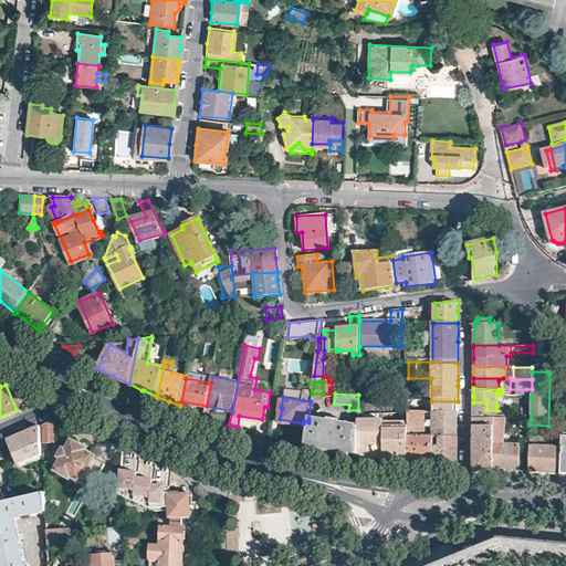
[(458,401),(431,401),(431,409),(430,415),(432,415),(458,415),(458,408),(458,401)]
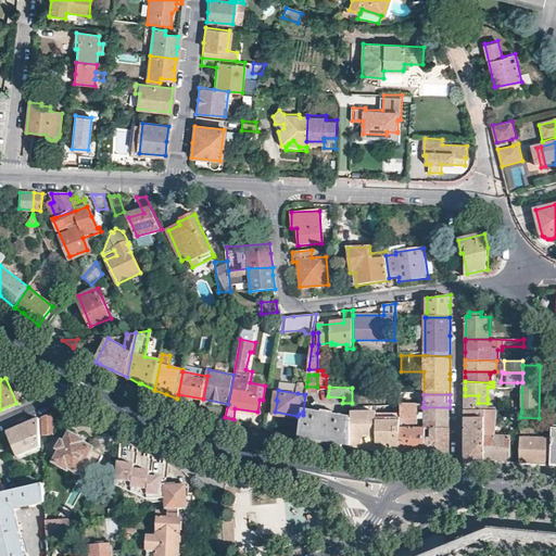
[(466,409),(484,411),(488,411),(488,403),(478,403),(478,395),(465,395),(465,402),(466,409)]
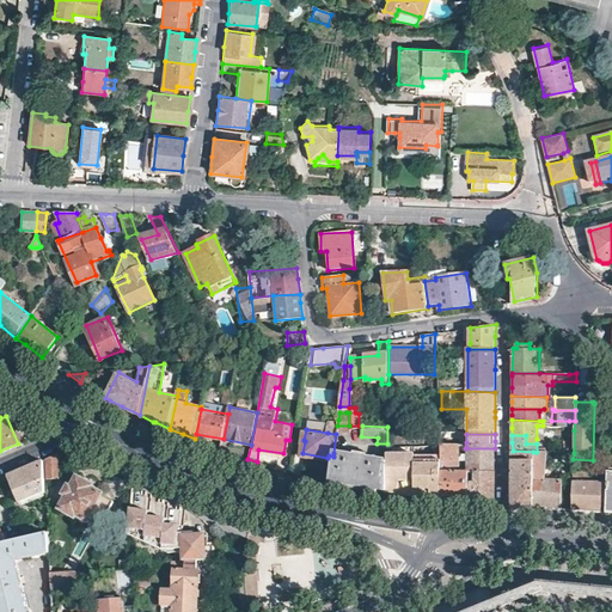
[(461,448),(440,447),(440,456),(440,473),(461,473),(461,448)]
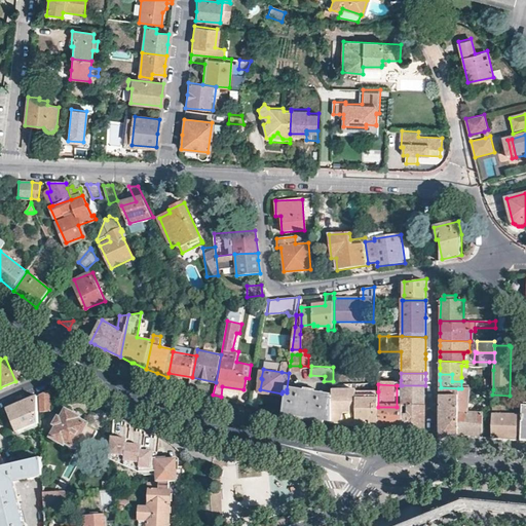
[(425,396),(425,385),(402,385),(402,407),(407,407),(425,408),(425,396)]
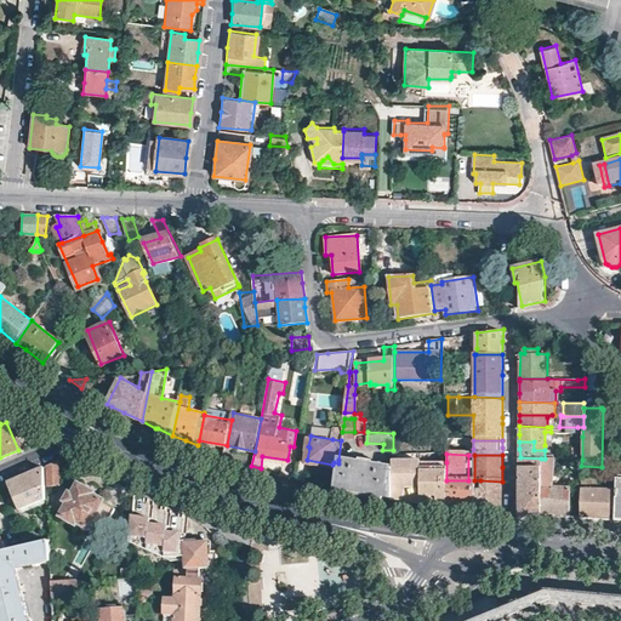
[(554,514),(569,516),(569,488),(552,486),(552,459),(545,459),(541,459),(541,467),(541,513),(554,514)]
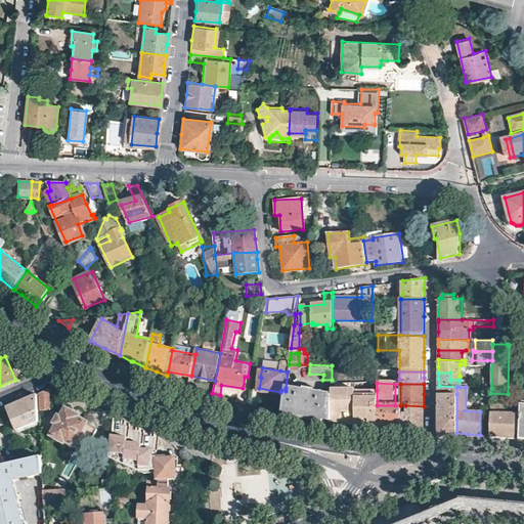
[(41,392),(42,409),(51,408),(52,408),(53,407),(52,388),(41,392)]
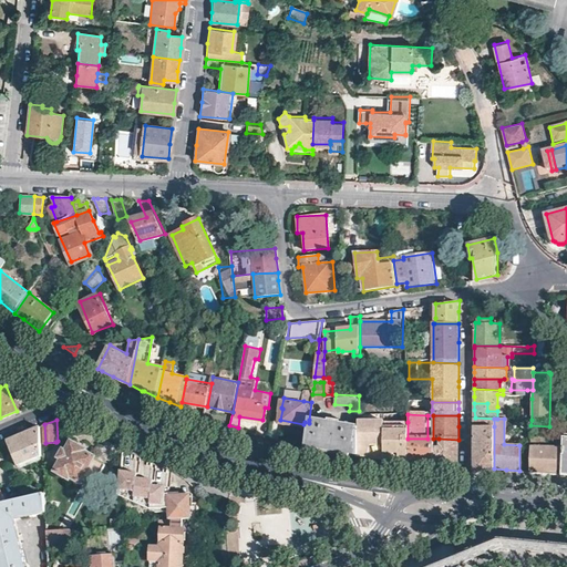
[(331,452),(359,456),(359,445),(359,429),(340,425),(339,423),(330,421),(330,423),(309,420),(309,423),(306,446),(328,451),(331,452)]
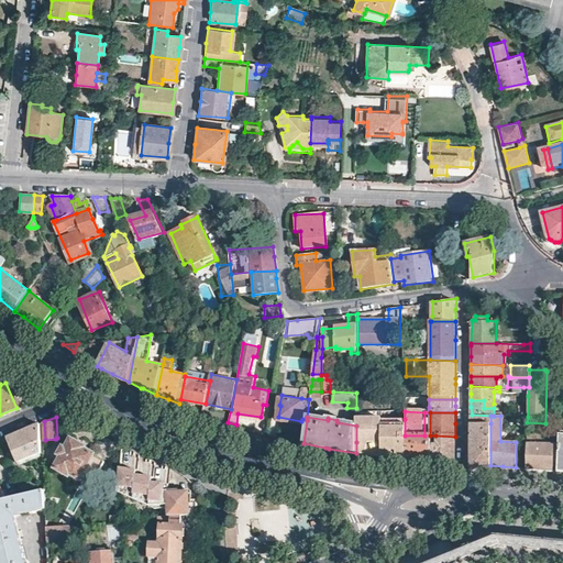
[(356,442),(381,442),(382,435),(382,419),(356,418),(356,426),(356,442)]
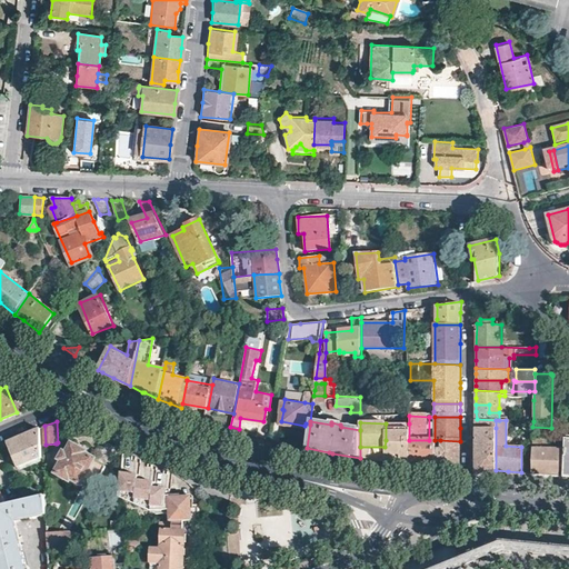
[(409,440),(409,423),(386,423),(386,440),(385,447),(385,461),(396,461),(409,463),(409,440)]
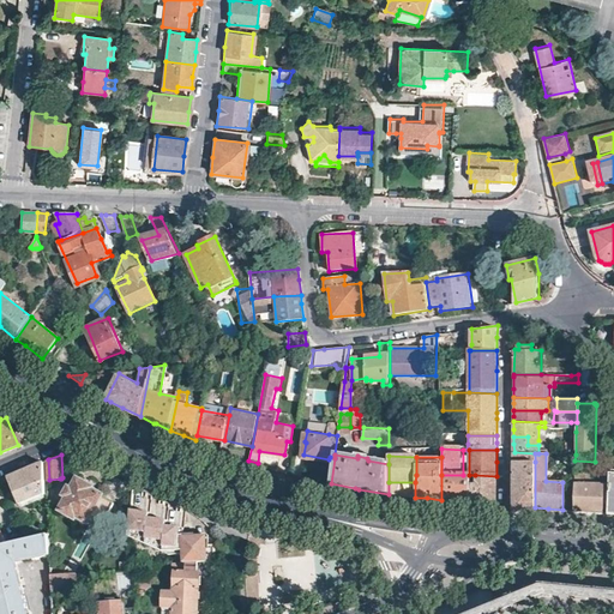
[(28,469),(8,477),(22,503),(47,493),(46,461),(28,469)]
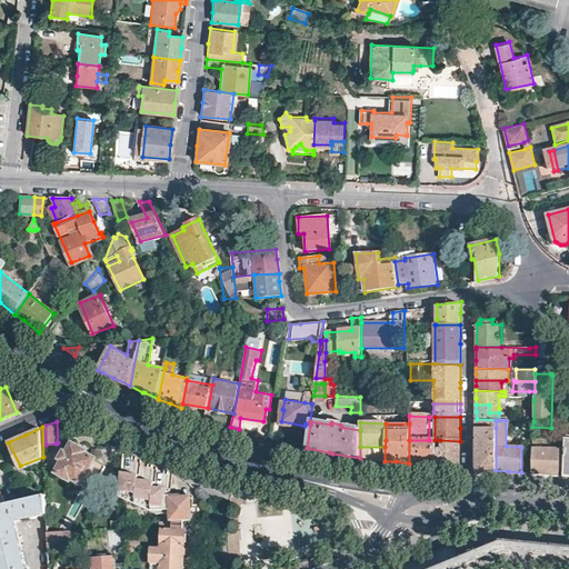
[(490,469),(496,470),(496,428),(477,428),(476,450),(476,475),(486,470),(490,469)]
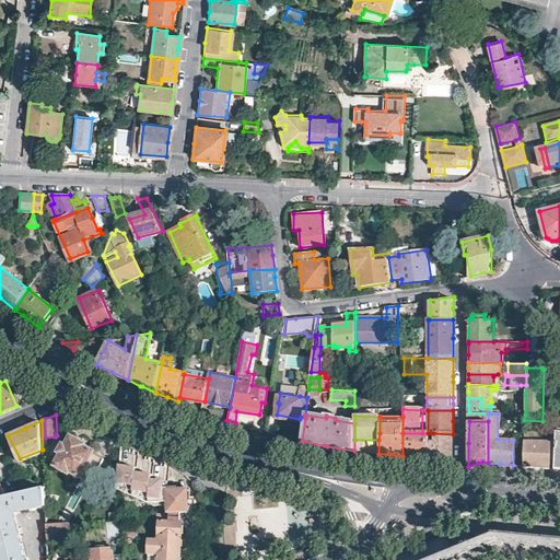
[(550,433),(540,430),(524,429),(524,441),(523,466),(537,467),(556,469),(557,435),(550,433)]
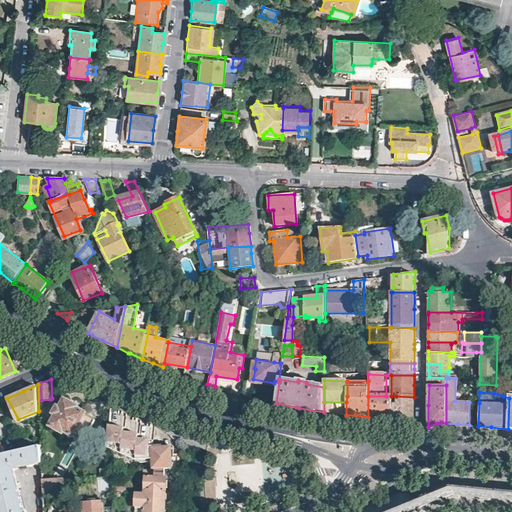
[(386,396),(368,396),(368,417),(379,417),(391,418),(391,405),(391,396),(386,396)]
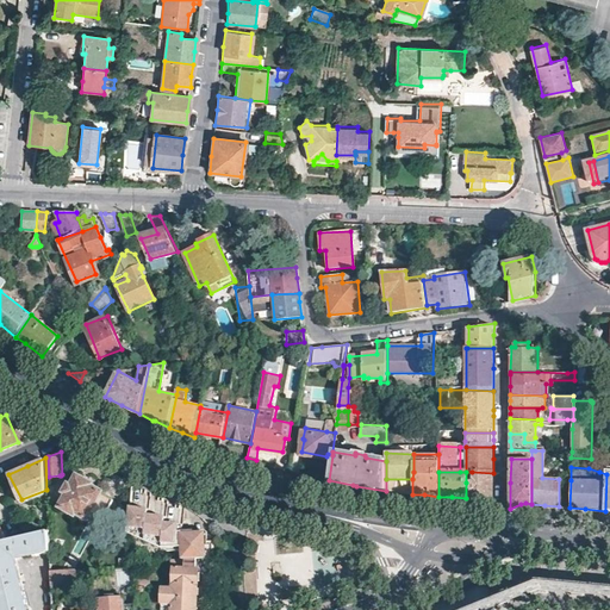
[(493,473),(472,472),(473,483),(466,483),(466,498),(477,499),(484,500),(493,500),(493,484),(493,473)]
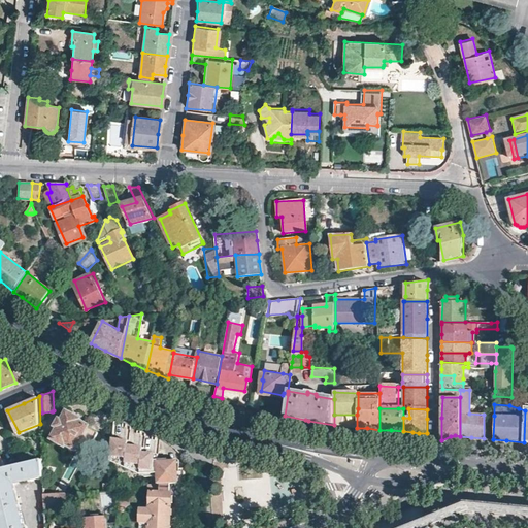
[(87,454),(99,431),(90,426),(90,424),(79,420),(80,417),(66,409),(62,419),(58,418),(55,425),(52,424),(45,435),(66,446),(67,444),(77,450),(77,449),(87,454)]
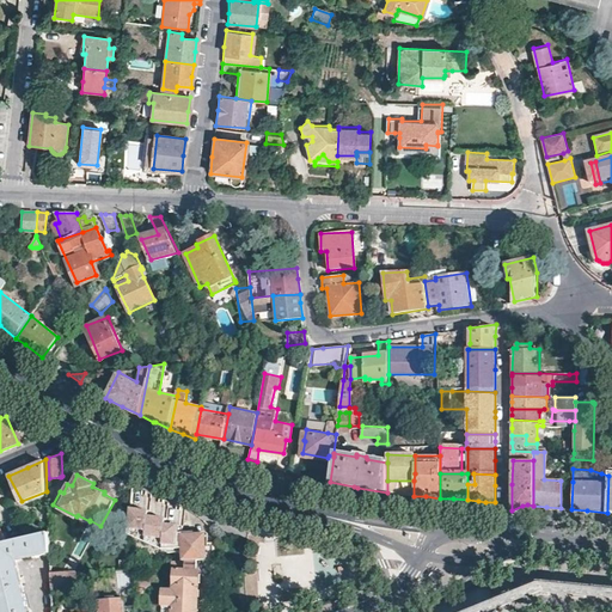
[(414,496),(414,481),(387,481),(387,493),(401,494),(414,496)]
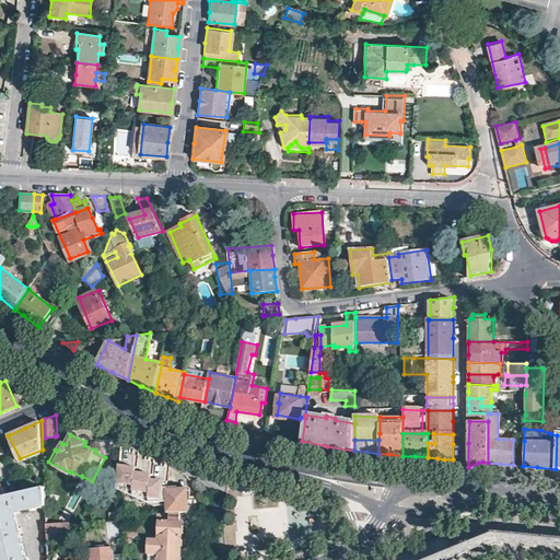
[(139,473),(139,470),(133,470),(133,473),(130,473),(130,469),(130,467),(123,466),(119,490),(136,498),(139,473)]
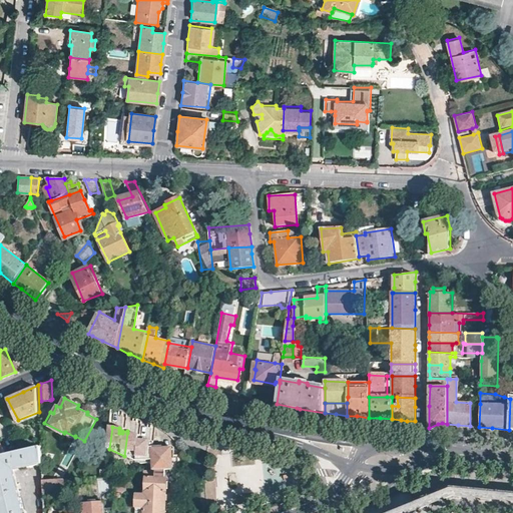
[(141,440),(141,437),(137,437),(136,439),(134,439),(134,437),(134,434),(127,433),(124,456),(139,462),(141,440)]
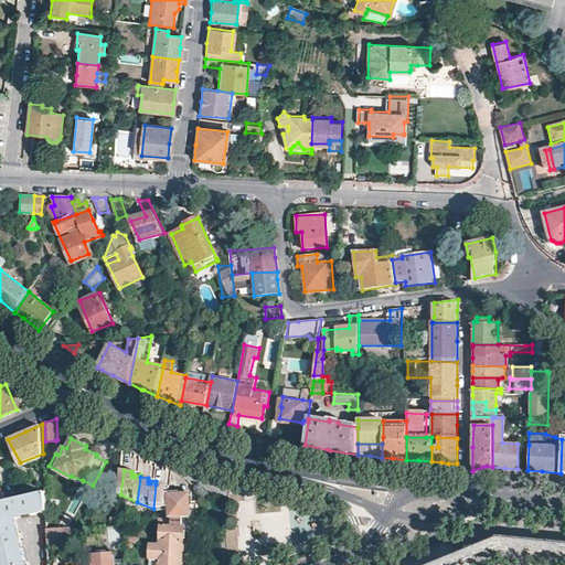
[(171,494),(172,489),(167,489),(167,491),(163,491),(163,488),(164,486),(156,484),(153,509),(158,510),(170,510),(171,494)]
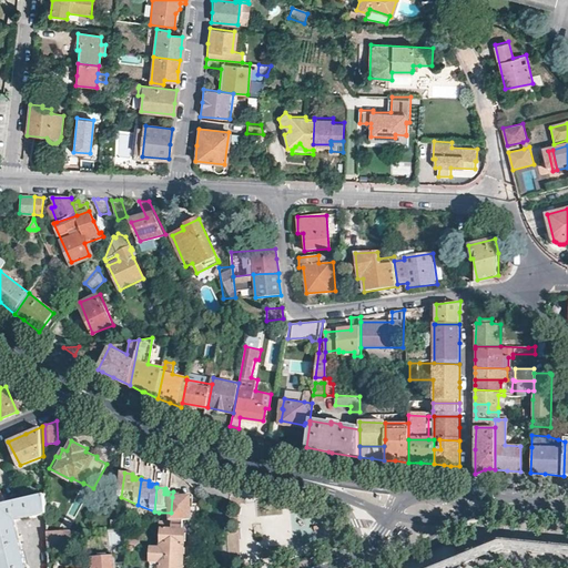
[(49,514),(48,495),(28,499),(21,501),(6,505),(0,506),(0,567),(28,567),(18,521),(49,514)]
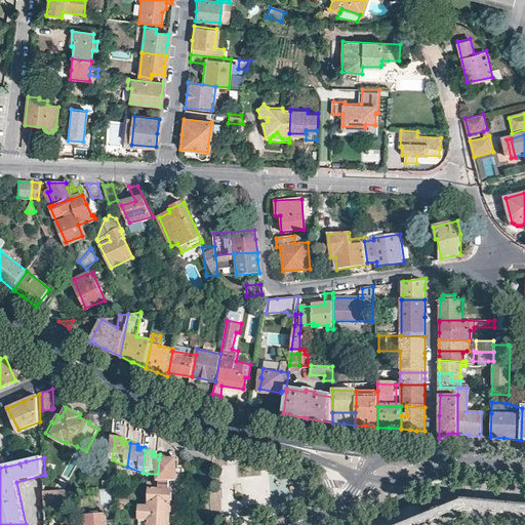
[(158,474),(160,474),(160,481),(172,481),(184,481),(184,473),(177,473),(176,461),(167,462),(167,459),(159,459),(158,474)]
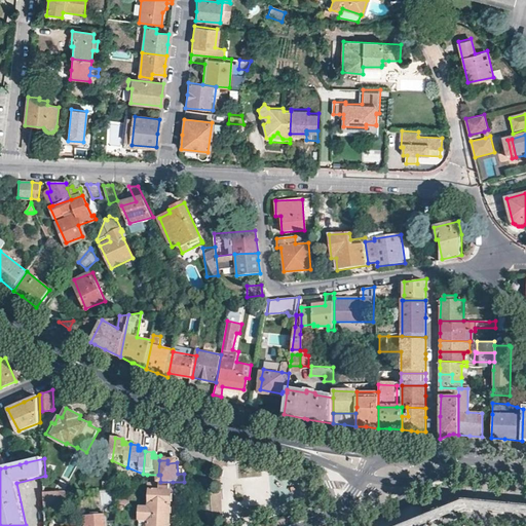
[(187,474),(187,472),(180,472),(180,462),(177,462),(178,474),(184,474),(187,474)]
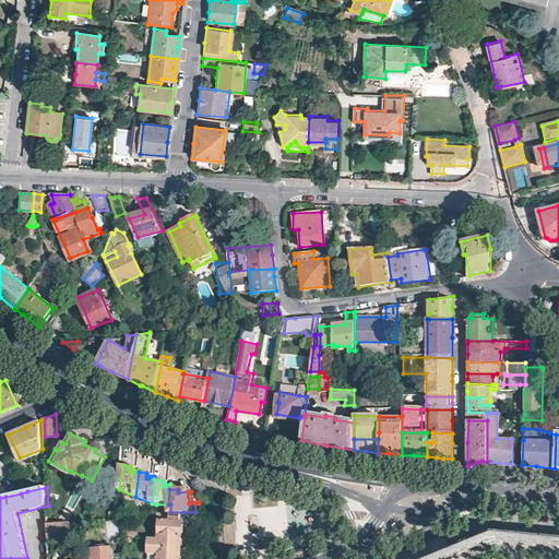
[(122,520),(122,510),(107,511),(107,520),(122,520)]
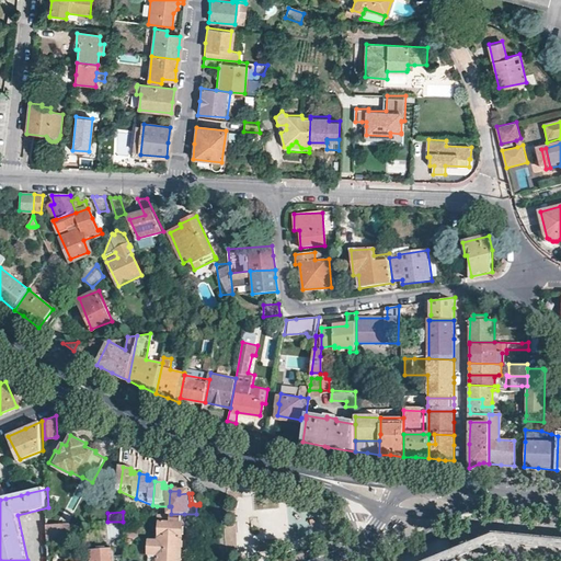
[(184,524),(184,514),(171,514),(170,515),(169,515),(163,515),(163,524),(162,524),(161,540),(151,539),(150,552),(160,553),(159,560),(183,560),(185,524),(184,524)]
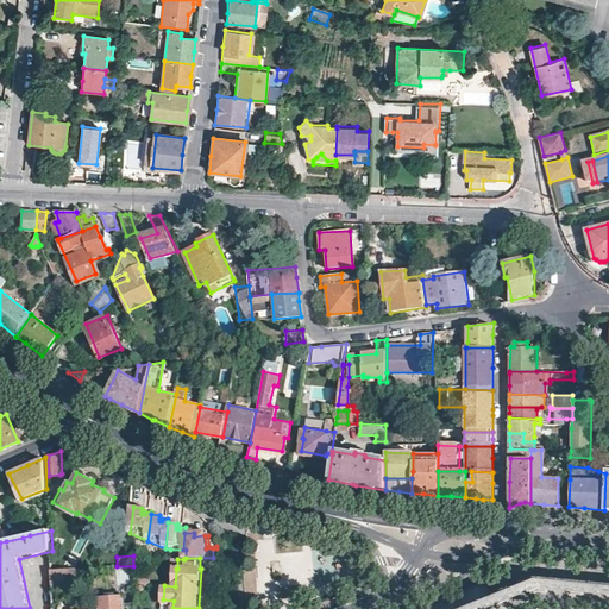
[(77,577),(77,570),(52,571),(52,584),(70,583),(71,578),(77,577)]
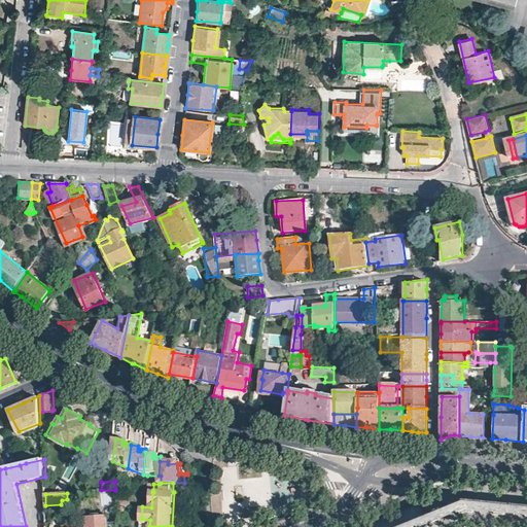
[(130,496),(118,496),(118,512),(124,512),(125,506),(129,506),(130,496)]
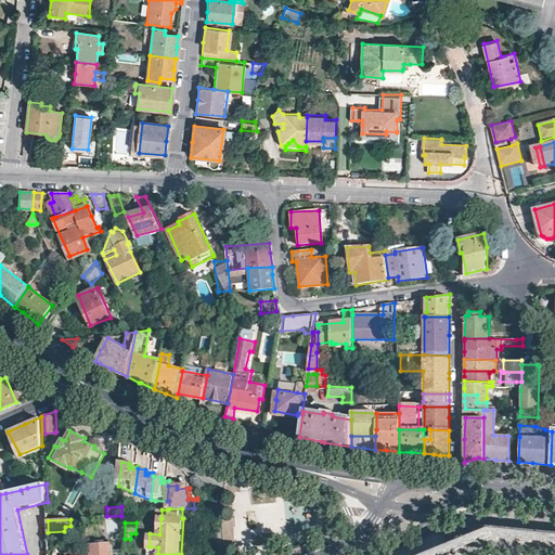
[(114,554),(114,543),(106,543),(106,542),(100,542),(100,543),(91,544),(91,554),(114,554)]
